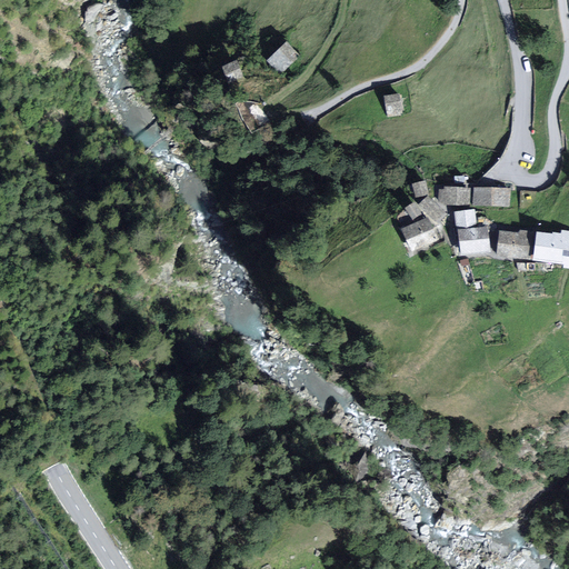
[(281,71),(298,56),(287,43),(270,59),(281,71)]
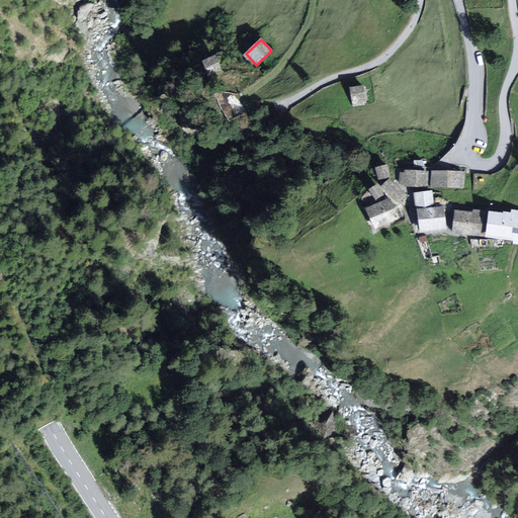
[(208,74),(220,69),(214,57),(203,62),(208,74)]
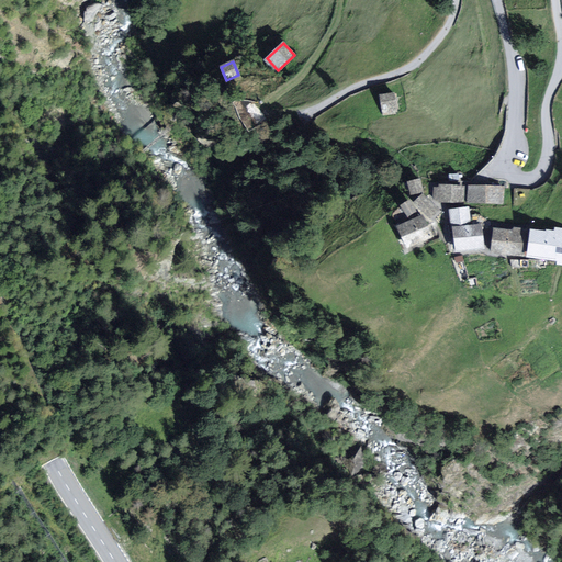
[(384,113),(396,111),(394,94),(381,97),(384,113)]
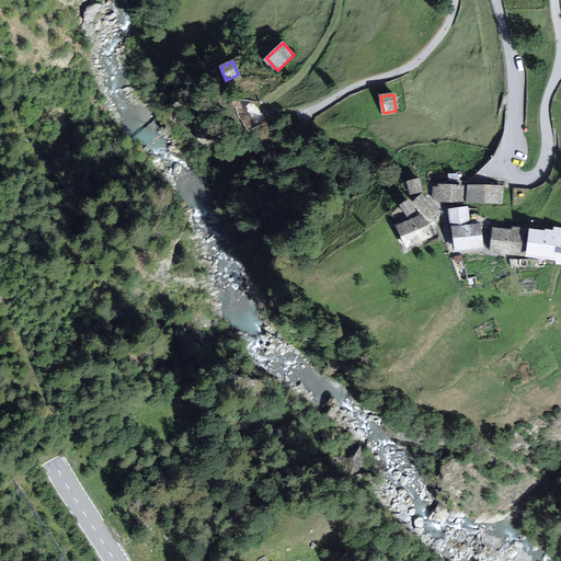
[(419,178),(405,181),(409,195),(422,192),(419,178)]
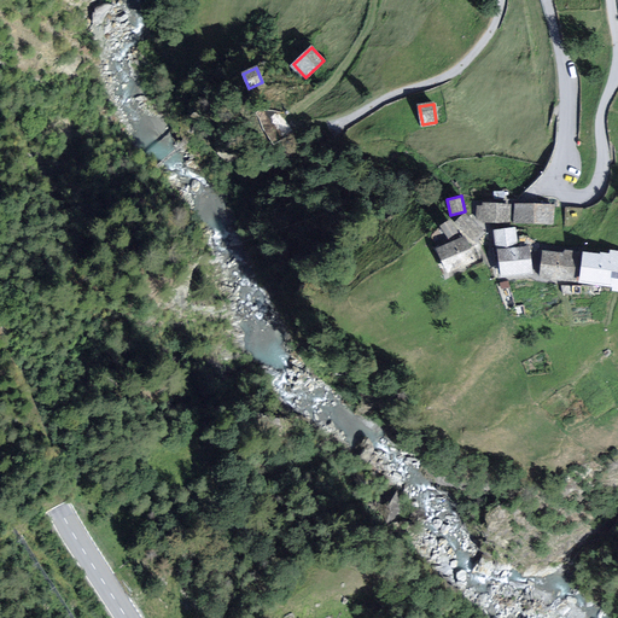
[(507,223),(508,204),(483,203),(482,222),(507,223)]
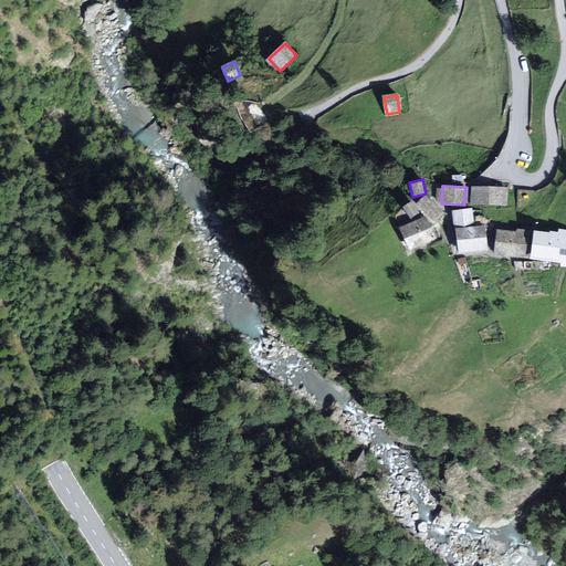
[(506,190),(472,189),(472,203),(505,205),(506,190)]
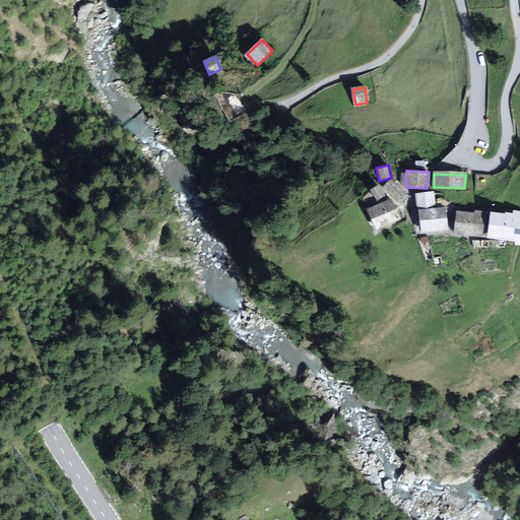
[(400,204),(408,195),(390,179),(382,187),(400,204)]
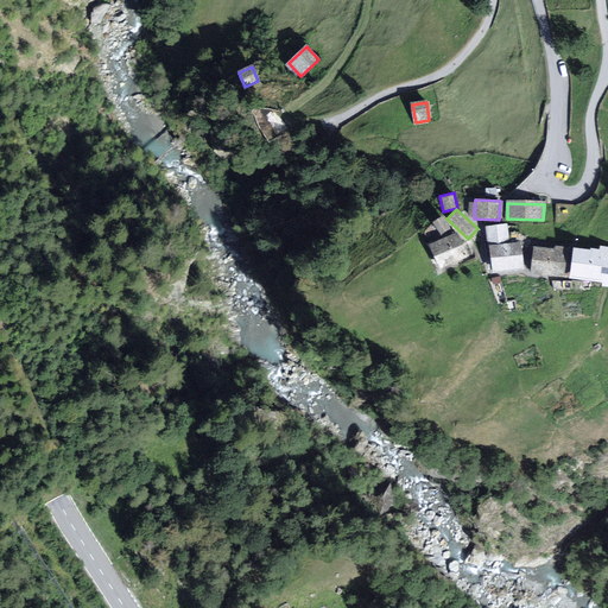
[(441,230),(450,225),(443,213),(434,219),(441,230)]
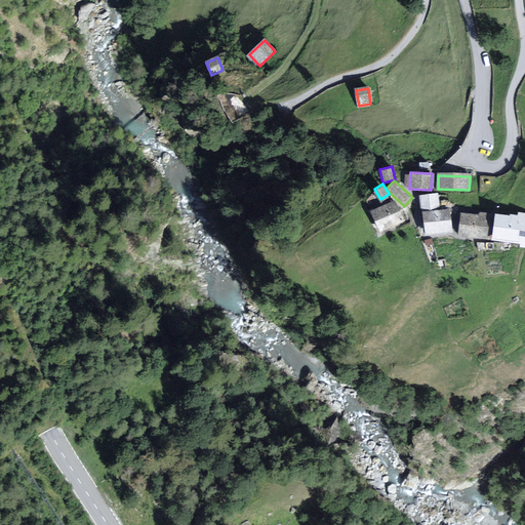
[(389,199),(388,197),(380,201),(375,193),(367,197),(372,207),(389,199)]
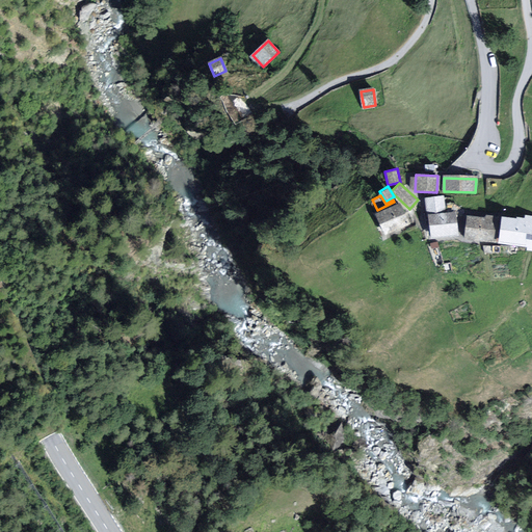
[(386,238),(409,225),(398,204),(374,216),(386,238)]
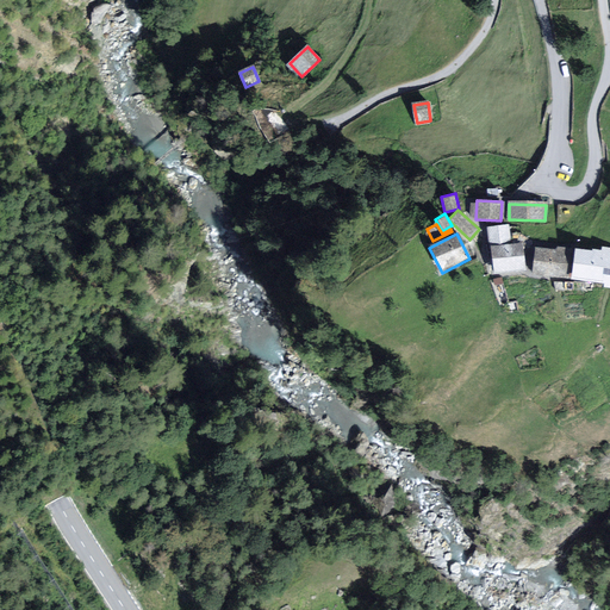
[(491,272),(526,268),(523,246),(487,249),(491,272)]
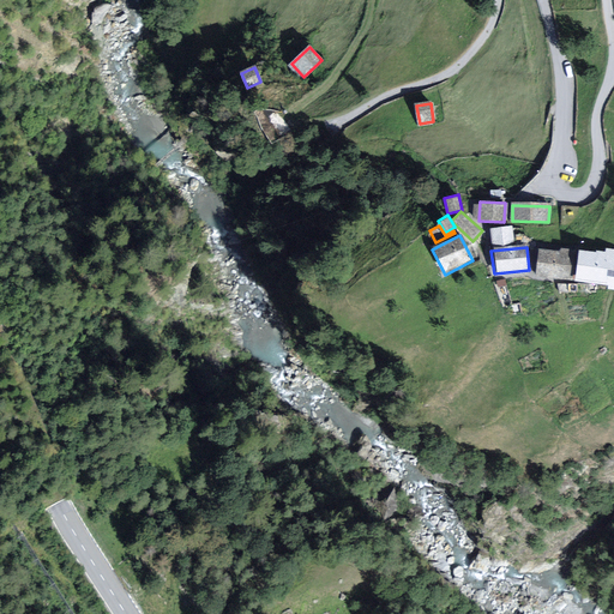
[(575,282),(613,288),(613,251),(605,250),(605,256),(579,252),(575,282)]
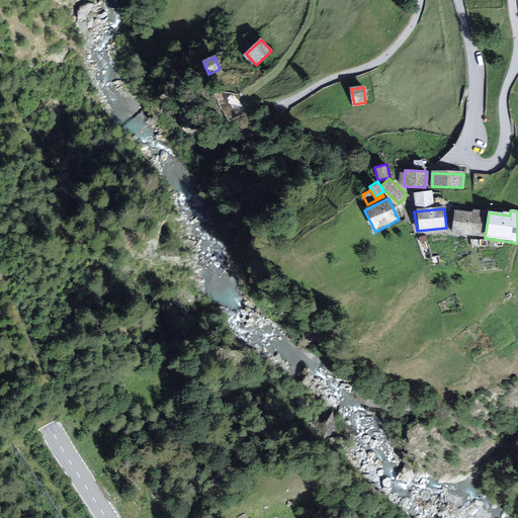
[(480,234),(481,217),(456,216),(455,233),(480,234)]
